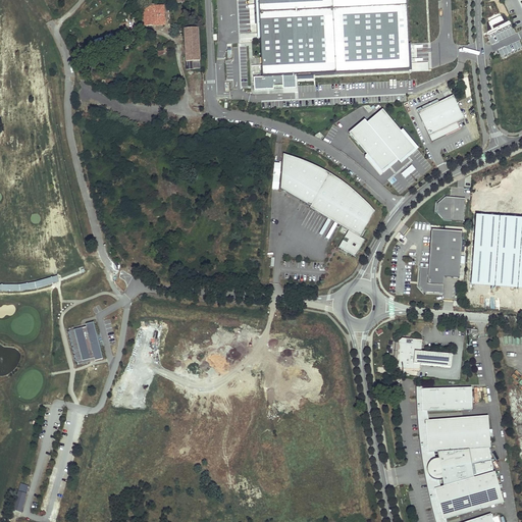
[(259,0),(263,77),(254,77),(254,90),(282,89),(282,77),(408,68),(404,0),(259,0)]
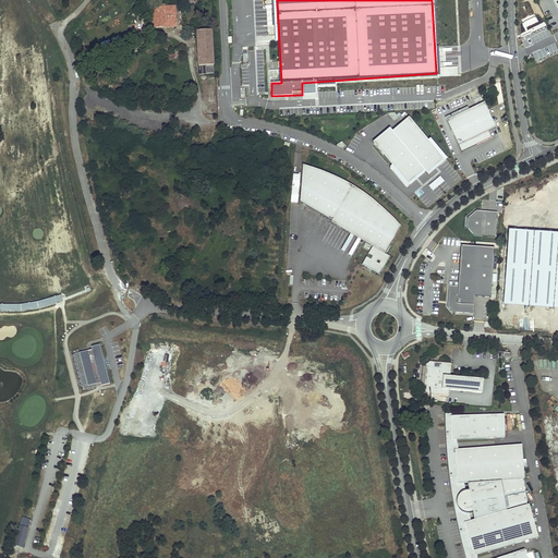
[(153,9),(154,28),(176,27),(174,8),(153,9)]
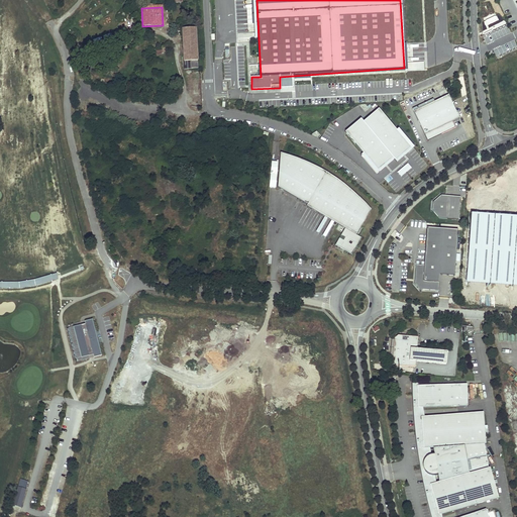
[(182,26),(184,62),(198,61),(196,28),(186,28),(186,26),(182,26)]
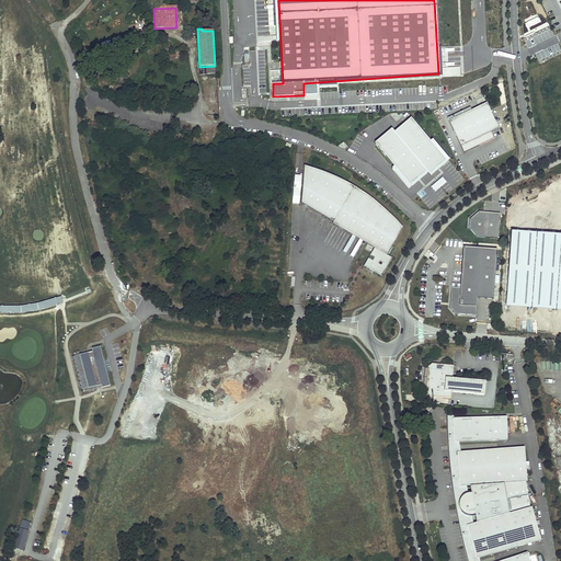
[(169,56),(170,60),(182,56),(180,50),(175,52),(176,53),(169,56)]
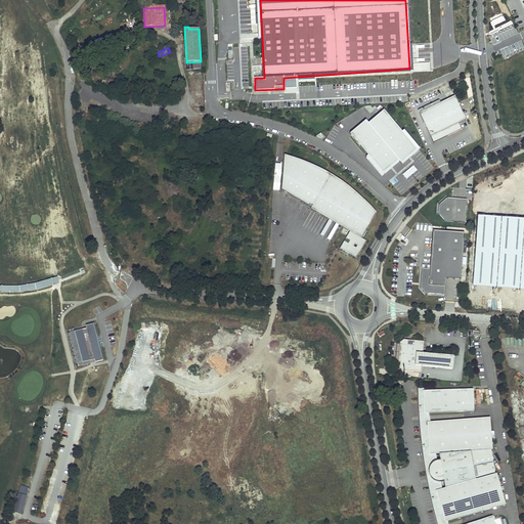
[(201,61),(186,62),(186,70),(201,70),(201,61)]
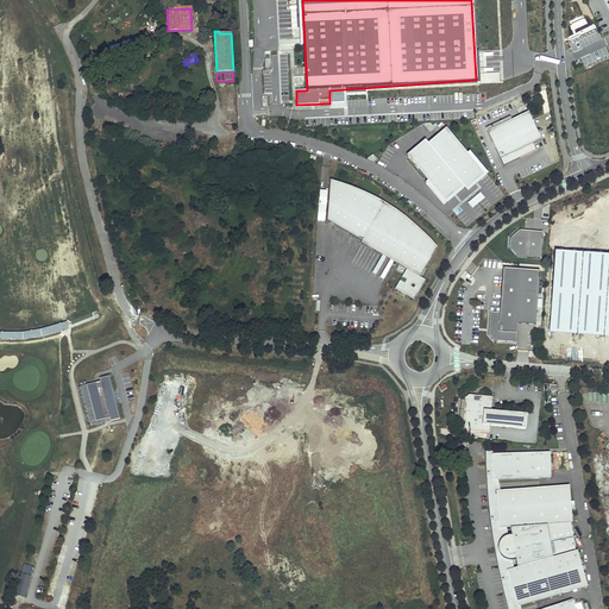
[(528,113),(488,132),(504,165),(521,157),(537,150),(533,144),(541,140),(528,113)]
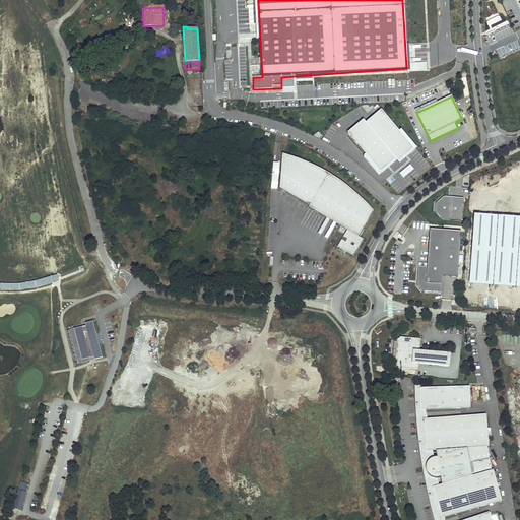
[(387,166),(395,158),(397,161),(405,154),(413,147),(381,111),(367,123),(364,120),(347,134),(381,171),(387,166)]
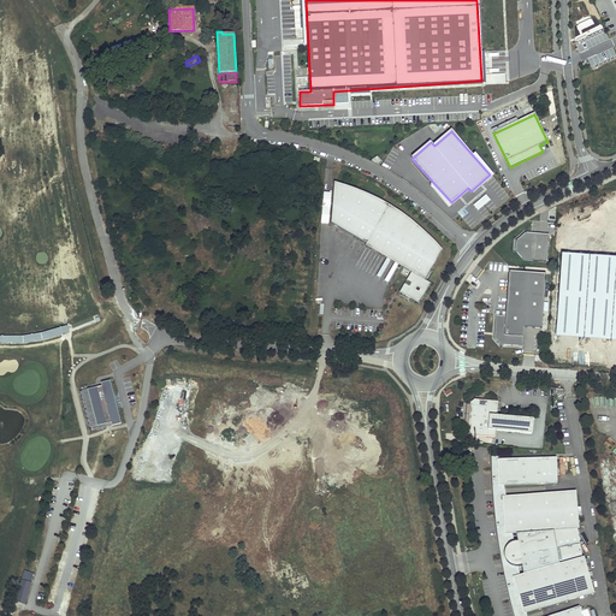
[(410,297),(419,303),(431,284),(425,280),(442,250),(436,243),(428,236),(416,225),(407,218),(400,212),(366,194),(335,183),(331,223),(367,243),(366,246),(412,272),(407,280),(412,283),(409,286),(404,284),(400,291),(410,297)]
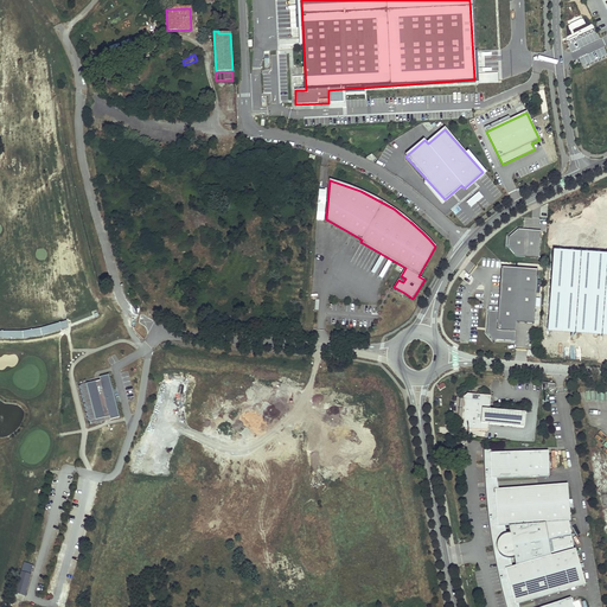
[(107,202),(110,210),(115,208),(116,209),(119,208),(117,206),(125,203),(123,199),(128,197),(132,196),(129,191),(107,202)]
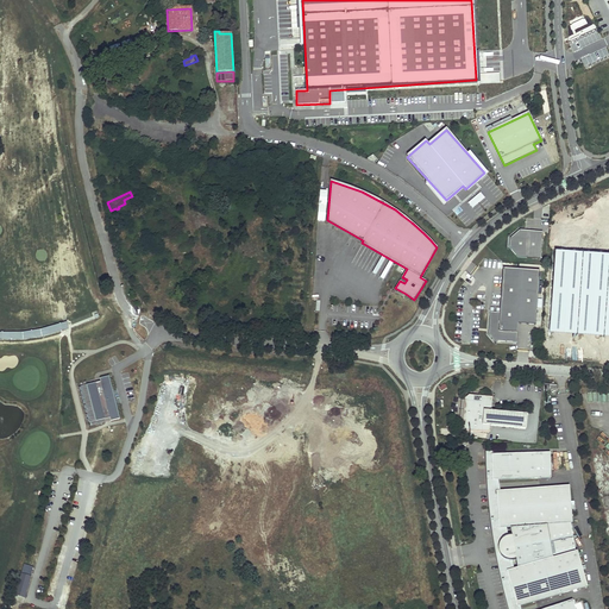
[(481,192),(468,202),(472,207),(485,196),(481,192)]
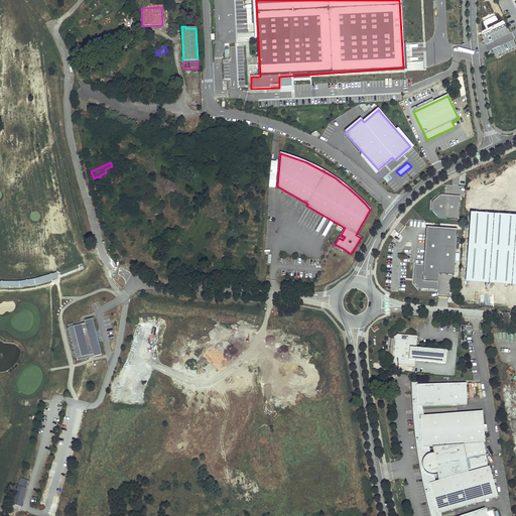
[(441,195),(433,201),(432,209),(439,217),(459,218),(460,196),(441,195)]
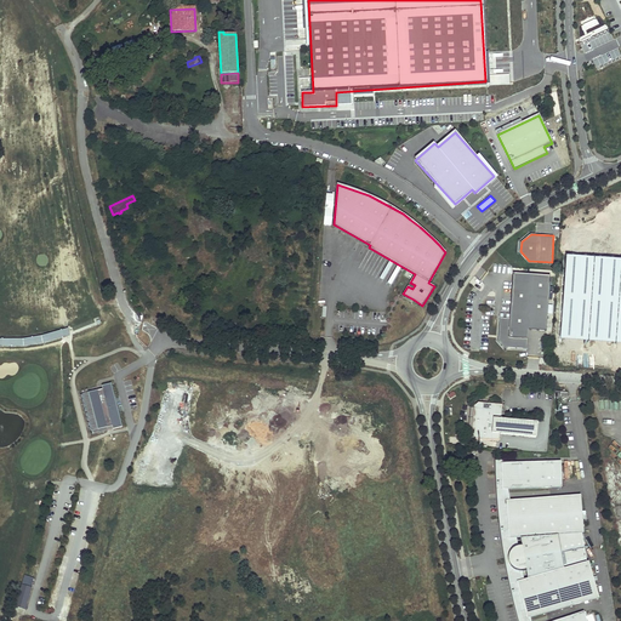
[(547,329),(551,274),(514,272),(513,283),(511,317),(510,336),(529,337),(529,328),(547,329)]
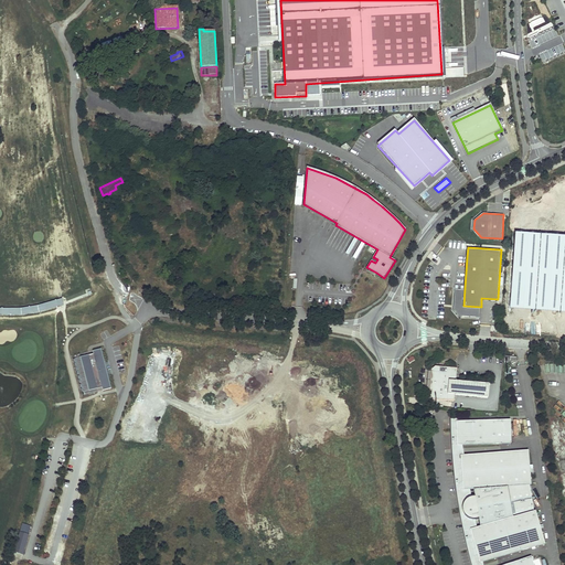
[(464,306),(465,288),(455,288),(454,308),(460,316),(480,317),(481,307),(464,306)]
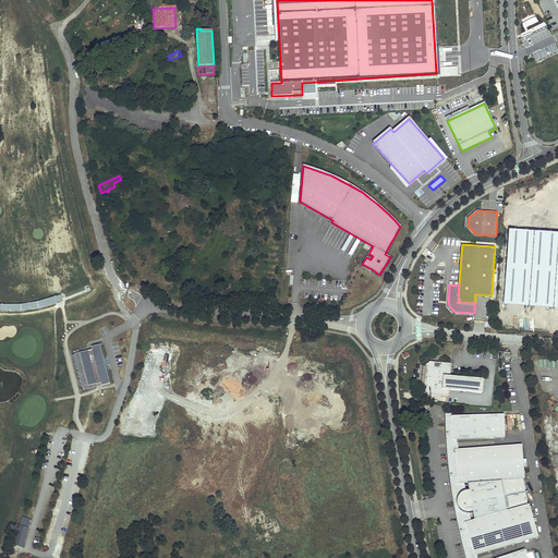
[(81,390),(109,383),(99,344),(72,351),(81,390)]
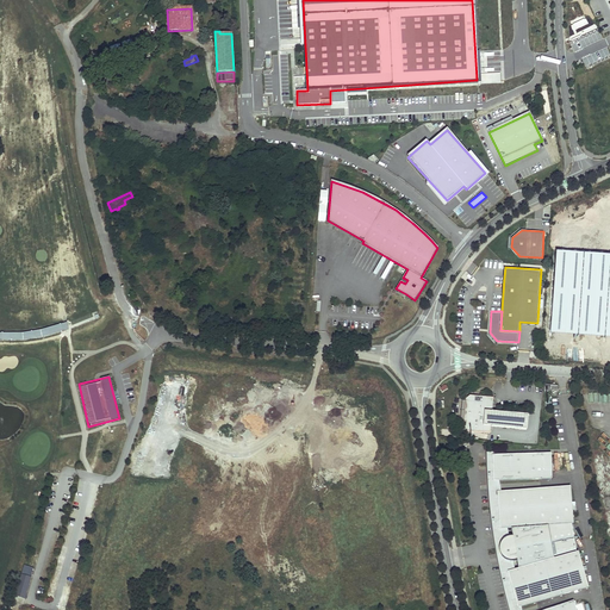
[(470,396),(466,399),(464,421),(466,422),(466,427),(464,425),(462,430),(490,433),(491,427),(523,429),(527,429),(528,415),(492,411),(493,398),(470,396)]
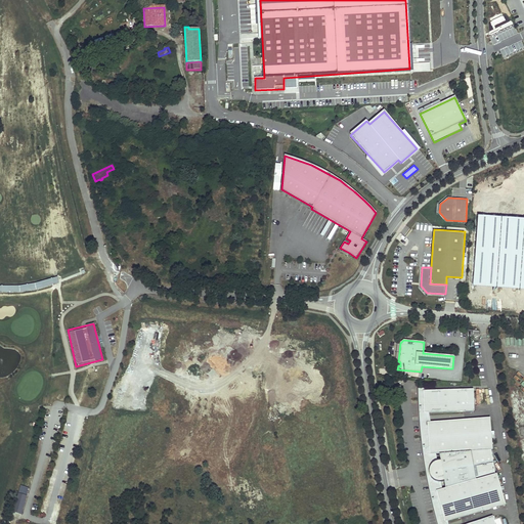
[(424,389),(419,389),(419,406),(420,428),(422,444),(424,464),(428,486),(431,503),(435,518),(436,523),(447,523),(447,521),(444,522),(435,491),(445,488),(444,482),(443,482),(442,482),(441,482),(440,482),(439,482),(438,482),(437,482),(436,482),(435,481),(434,481),(433,480),(432,480),(432,479),(431,479),(431,478),(430,477),(430,476),(429,475),(429,474),(429,473),(429,472),(429,471),(429,470),(429,469),(429,468),(430,467),(430,466),(431,465),(431,464),(432,464),(432,463),(433,463),(434,462),(435,462),(435,461),(436,461),(440,461),(439,453),(429,454),(427,423),(430,423),(428,412),(424,412),(423,391),(425,391),(424,389)]
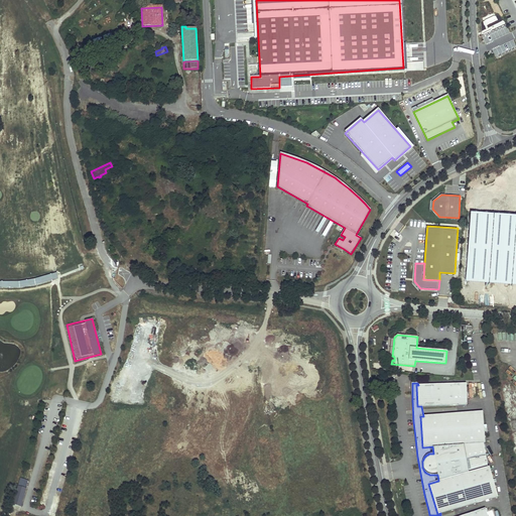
[(418,385),(416,385),(417,406),(421,406),(467,405),(467,384),(418,385)]
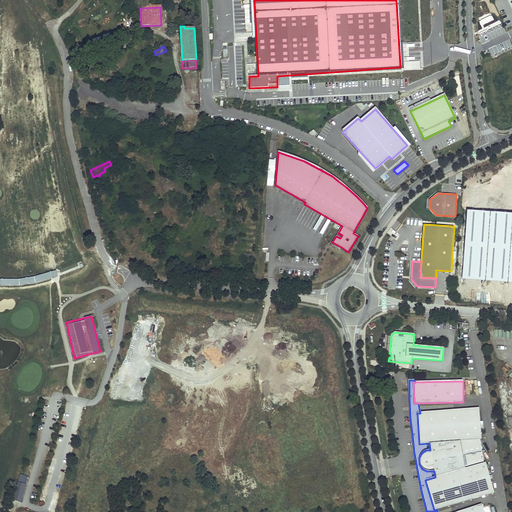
[(420,413),(417,413),(419,444),(429,443),(430,450),(426,450),(425,450),(425,451),(424,451),(423,452),(422,452),(422,453),(421,453),(421,454),(420,455),(420,456),(419,457),(419,458),(419,459),(419,460),(419,461),(419,462),(419,463),(419,464),(420,465),(420,466),(421,467),(421,468),(422,468),(422,469),(423,469),(424,470),(425,470),(426,471),(427,471),(428,471),(429,471),(430,471),(431,471),(432,471),(433,471),(434,471),(435,477),(425,480),(434,510),(437,509),(493,493),(485,463),(465,469),(460,441),(481,440),(479,408),(420,413)]
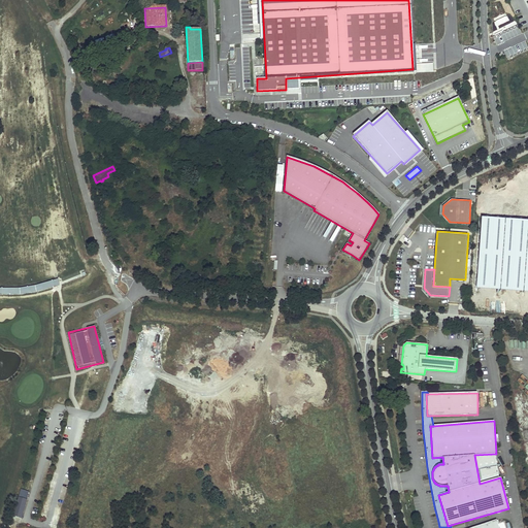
[(22,518),(29,491),(20,489),(12,516),(22,518)]
